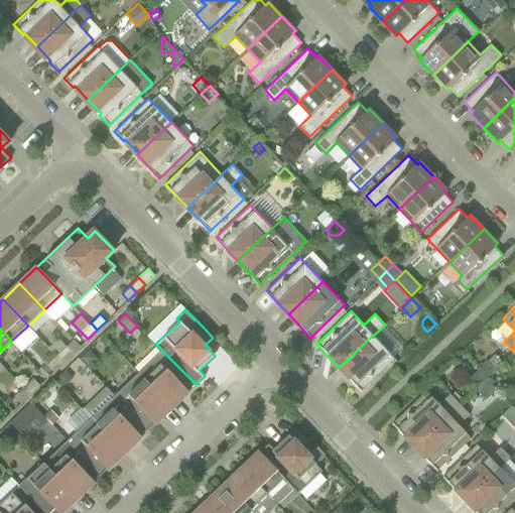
[(341,366),(339,367),(352,381),(361,391),(395,358),(393,356),(374,335),(373,335),(341,366)]
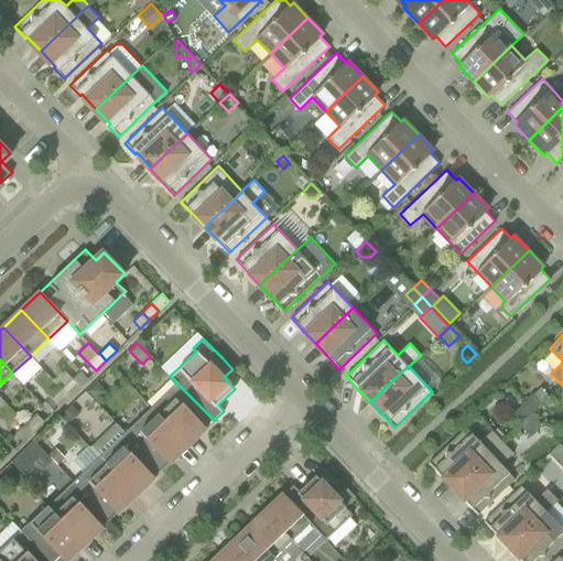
[(80,385),(73,378),(64,369),(54,379),(63,388),(69,396),(80,385)]
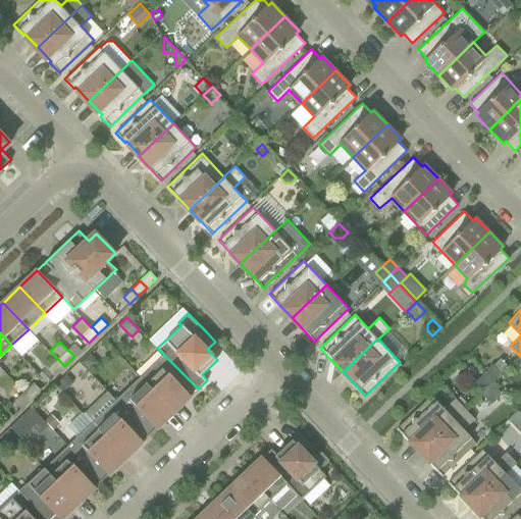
[(91,352),(81,361),(90,370),(100,361),(91,352)]
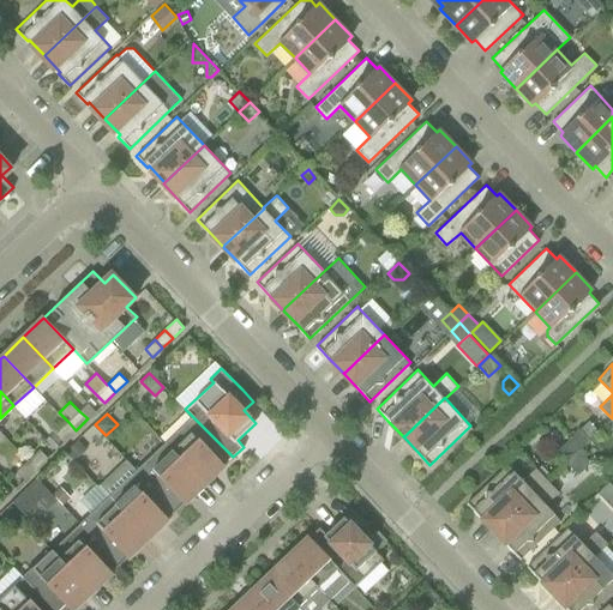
[(233,457),(192,416),(164,442),(204,484),(233,457)]
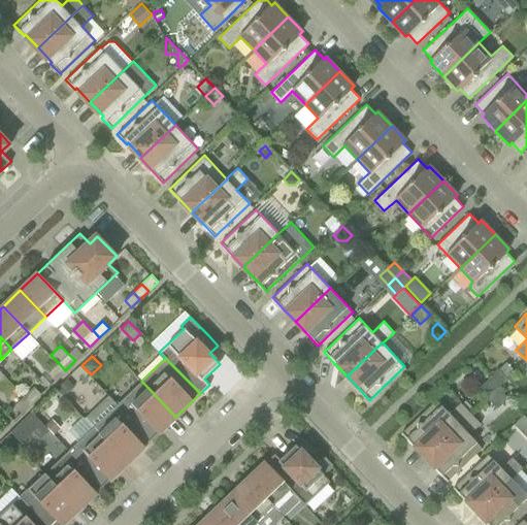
[(65,370),(59,363),(48,372),(56,380),(65,370)]
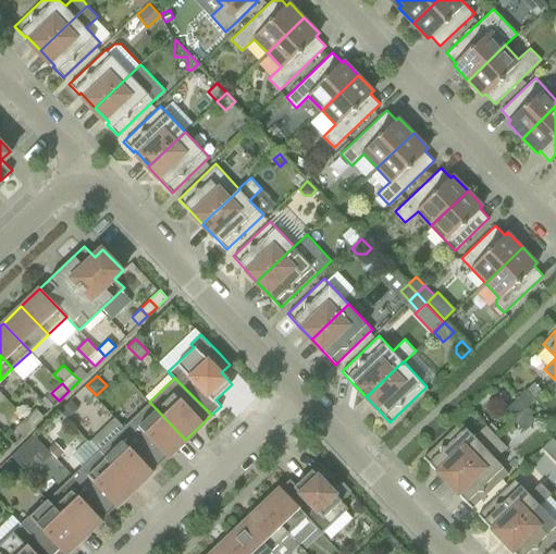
[(526,390),(517,398),(526,407),(534,398),(526,390)]
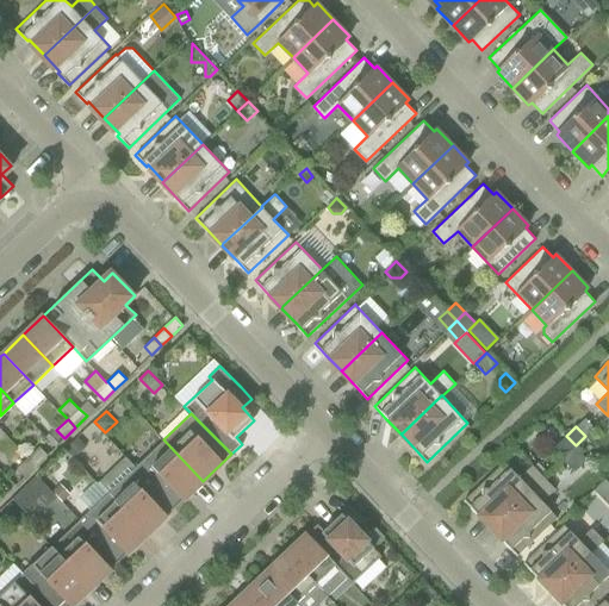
[(78,436),(66,448),(74,456),(86,444),(78,436)]
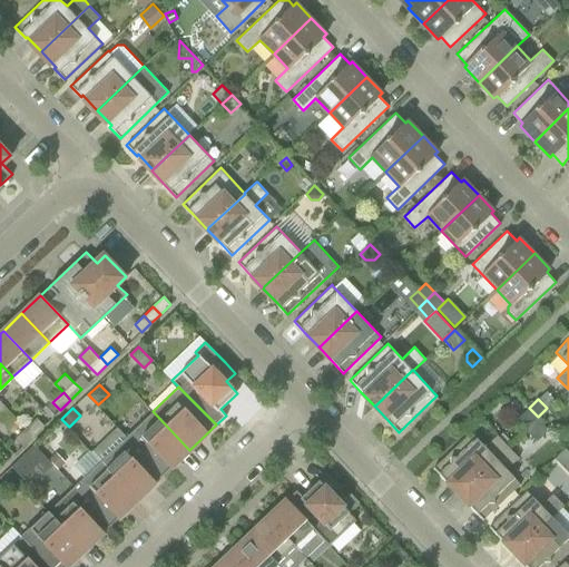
[(538,417),(529,408),(519,417),(527,427),(538,417)]
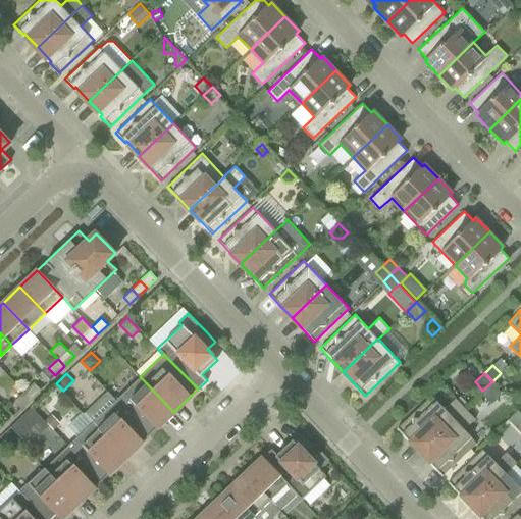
[(140,376),(116,399),(150,434),(173,412),(140,376)]
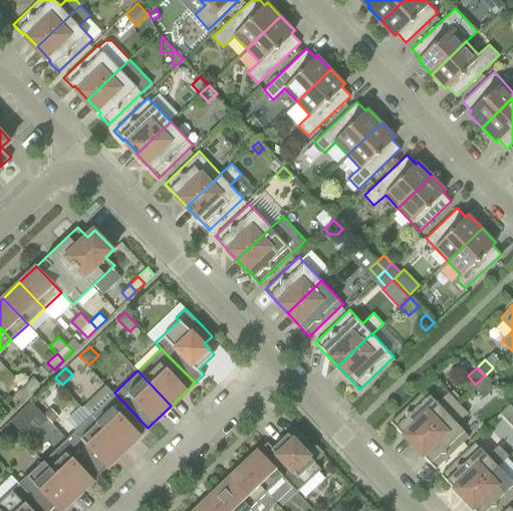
[(33,375),(24,385),(30,392),(40,382),(33,375)]
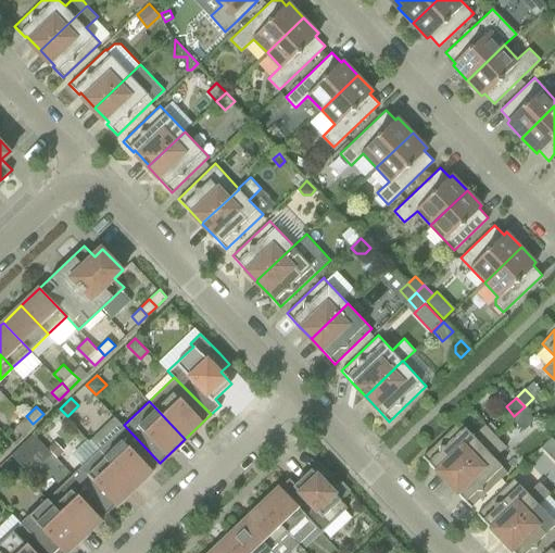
[(514,416),(513,417),(518,424),(528,425),(535,418),(525,406),(514,416)]
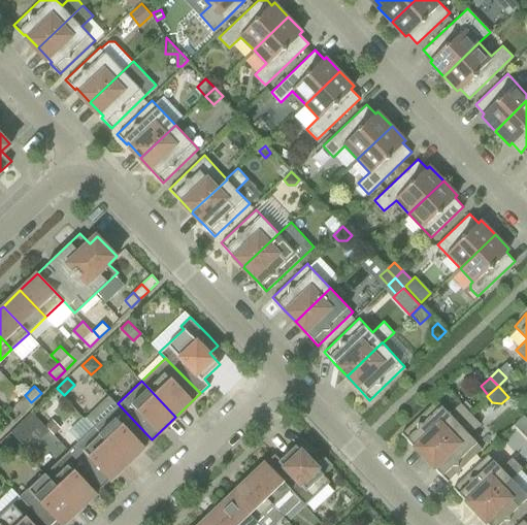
[(31,402),(25,395),(14,405),(21,412),(31,402)]
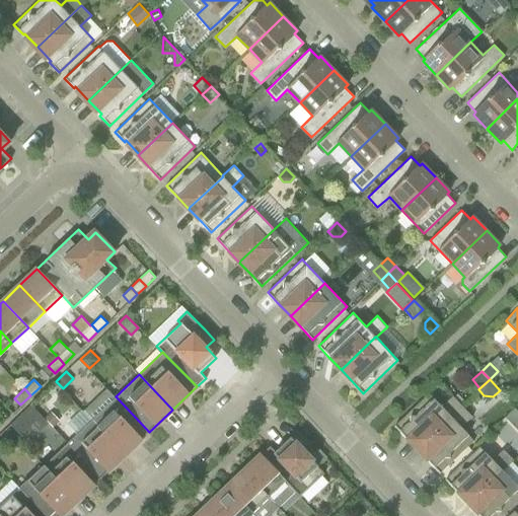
[(149,432),(116,396),(106,388),(83,411),(91,420),(125,455),(149,432)]
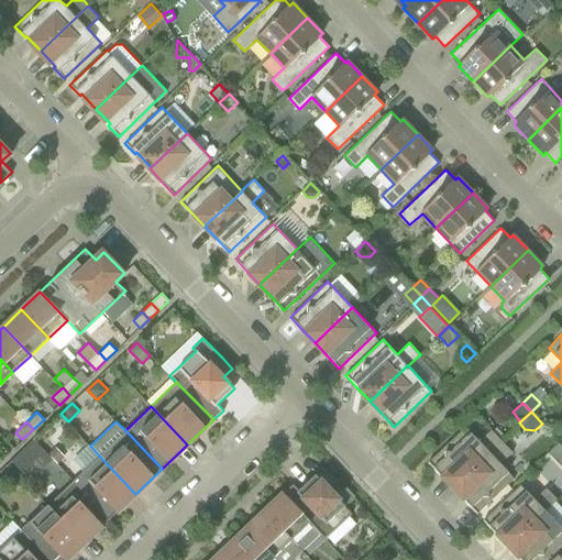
[(465,426),(428,462),(452,487),(502,440),(492,429),(480,440),(465,426)]
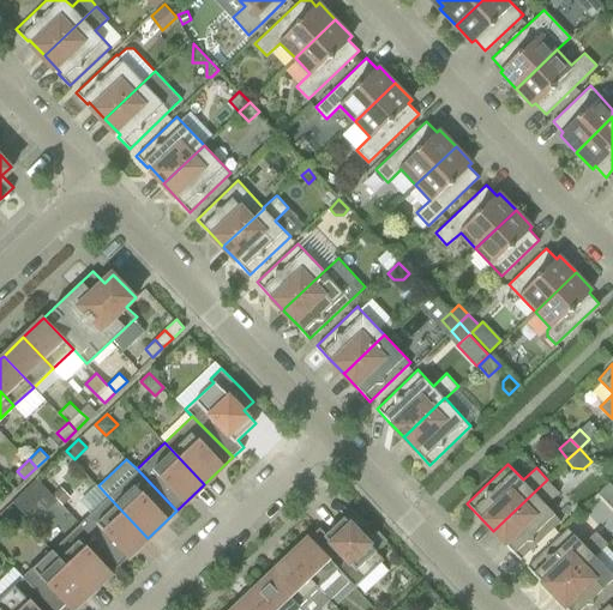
[(25,513),(49,490),(36,477),(12,500),(25,513)]
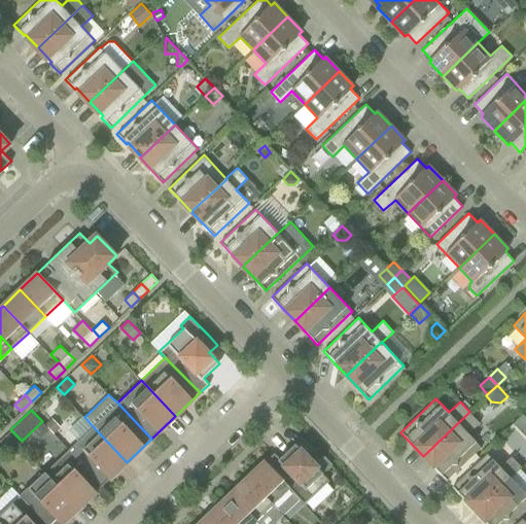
[(469,412),(423,456),(447,480),(482,447),(468,433),(480,422),(469,412)]
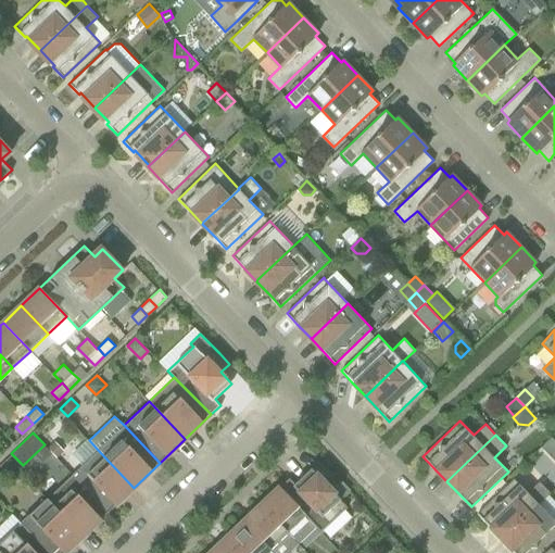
[(554,438),(552,435),(541,444),(554,459),(554,438)]
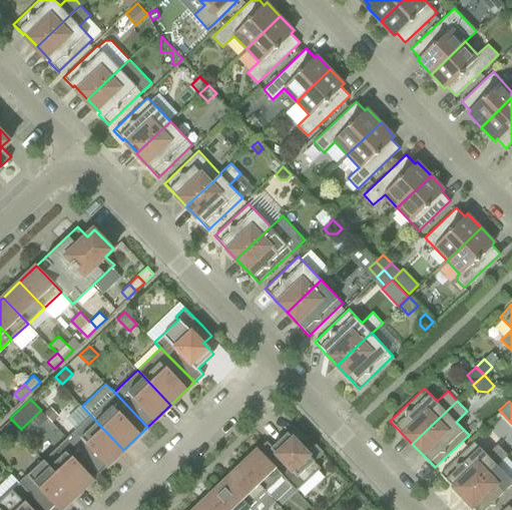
[(50,406),(44,412),(53,421),(59,415),(50,406)]
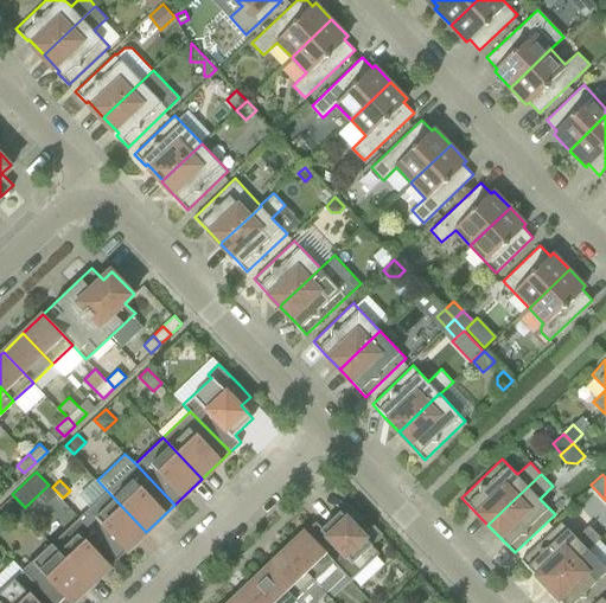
[(107,491),(80,517),(119,558),(146,532),(107,491)]
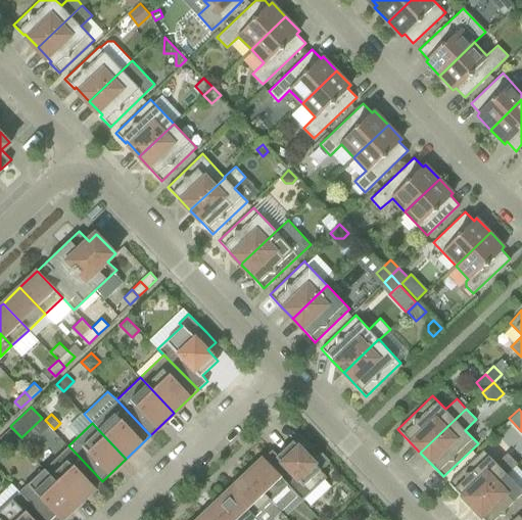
[(273,448),(263,458),(302,500),(327,476),(320,469),(313,461),(293,440),(278,455),(273,448)]
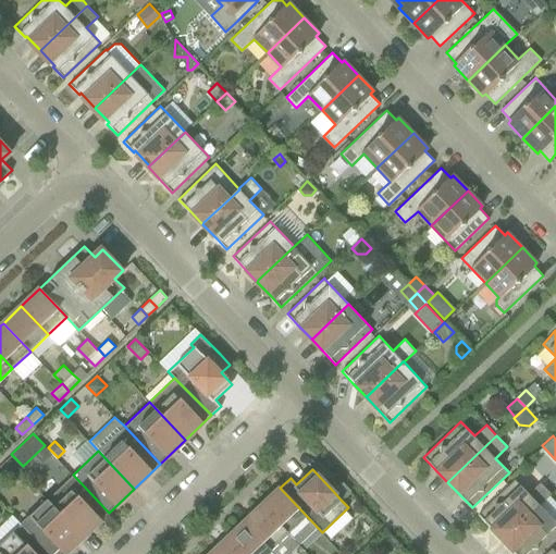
[(109,513),(73,475),(47,499),(84,537),(109,513)]
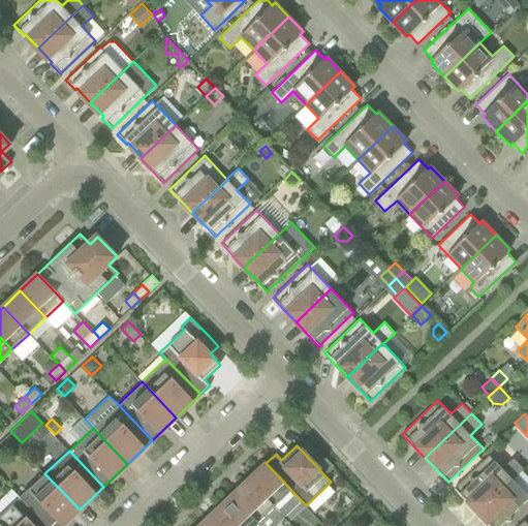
[(476,513),(523,468),(514,458),(502,468),(489,455),(454,488),(476,513)]
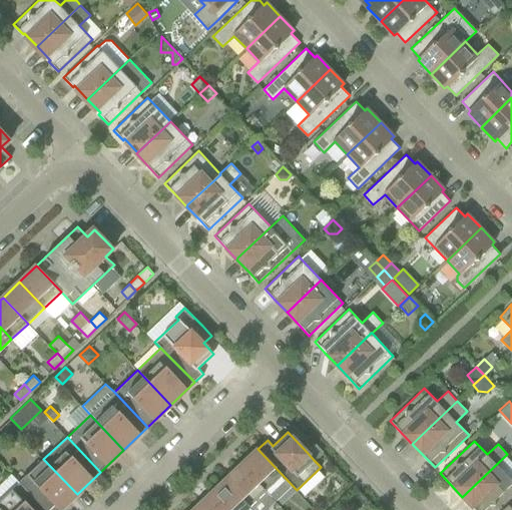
[(315,444),(307,452),(314,460),(323,452),(315,444)]
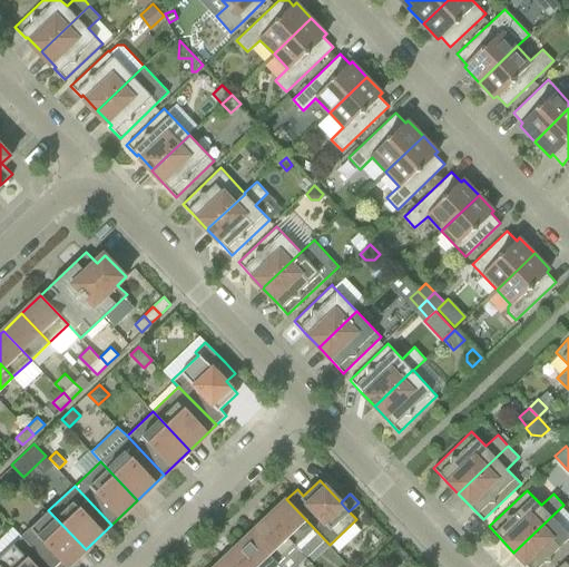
[(330,545),(286,499),(268,517),(306,557),(324,539),(330,545)]
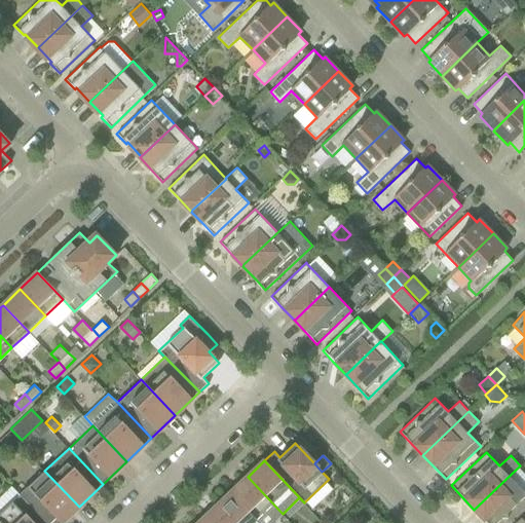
[(524,470),(520,465),(474,510),(487,522),(507,522),(524,506),(524,470)]
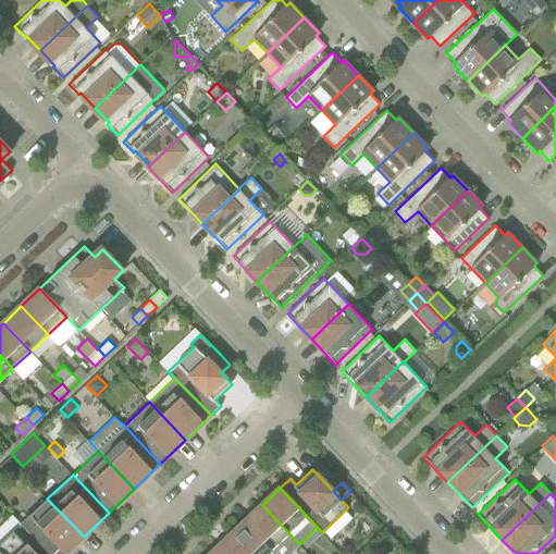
[(64,553),(84,537),(47,499),(22,524),(50,553),(64,553)]
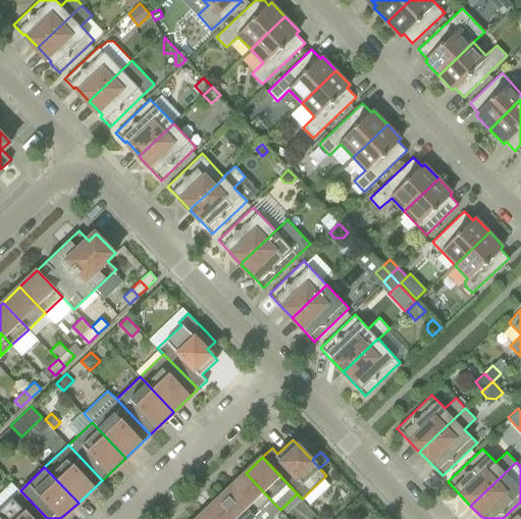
[(246,473),(228,489),(254,516),(270,501),(271,500),(246,473)]
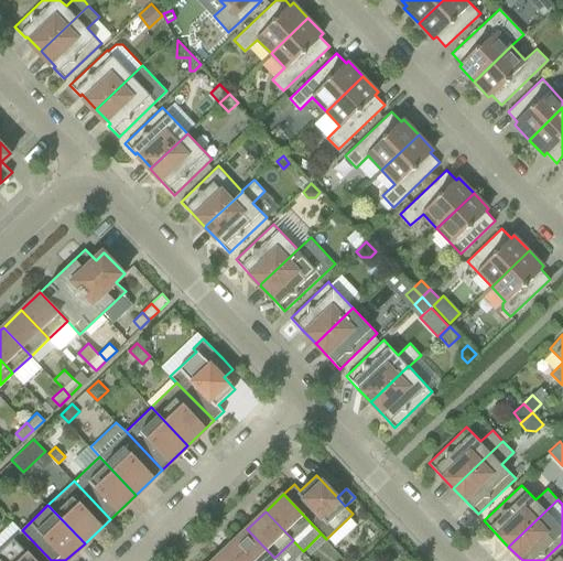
[(247,529),(229,546),(242,560),(277,560),(274,558),(247,529)]
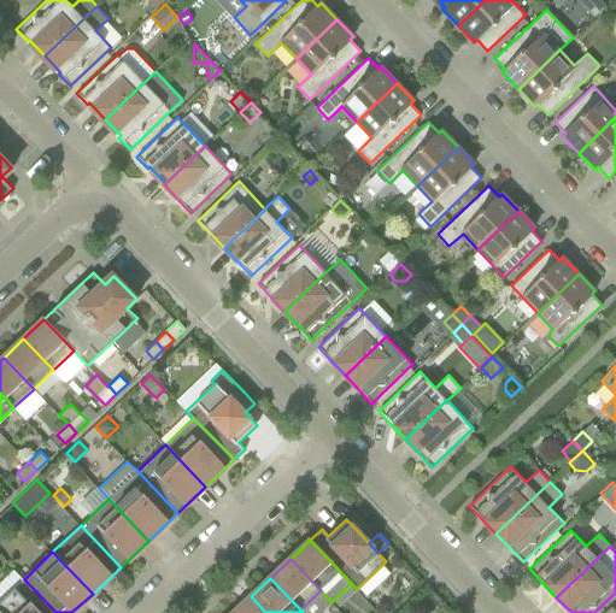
[(56,612),(24,579),(0,601),(0,611),(1,612),(56,612)]
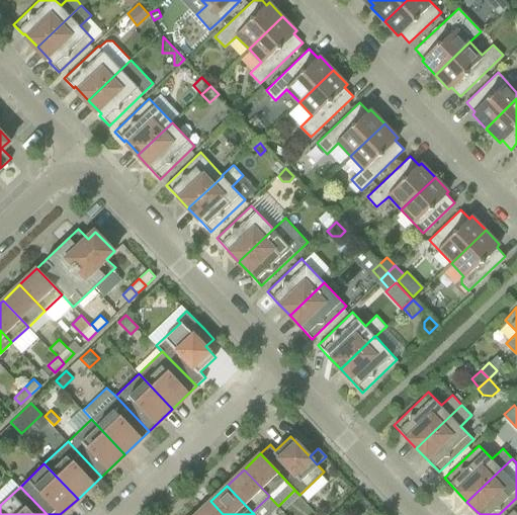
[(223,514),(210,501),(195,514),(223,514)]
